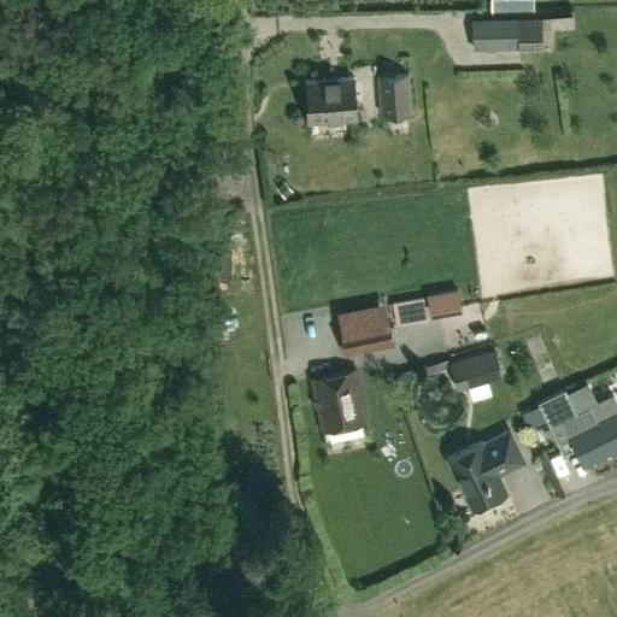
[(540,18),(471,19),(471,51),(541,50),(541,46),(559,46),(559,34),(550,34),(550,23),(540,23),(540,18)]
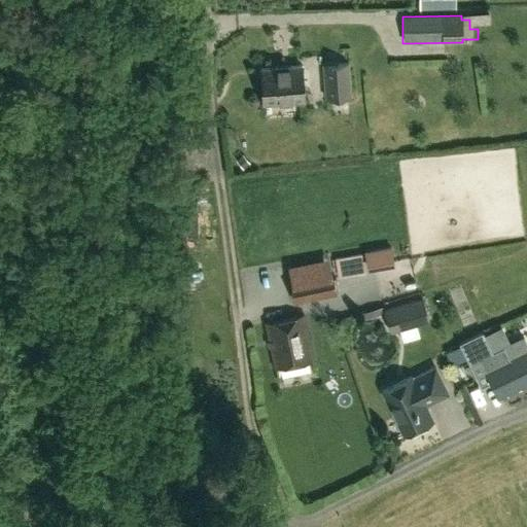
[(348,63),(338,64),(337,60),(324,60),(324,65),(321,65),(324,100),(350,98),(348,63)]
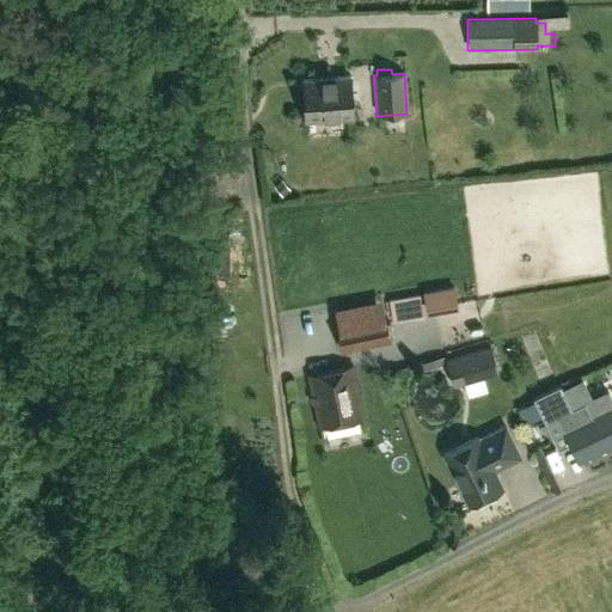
[(352,118),(349,78),(301,80),(304,121),(352,118)]
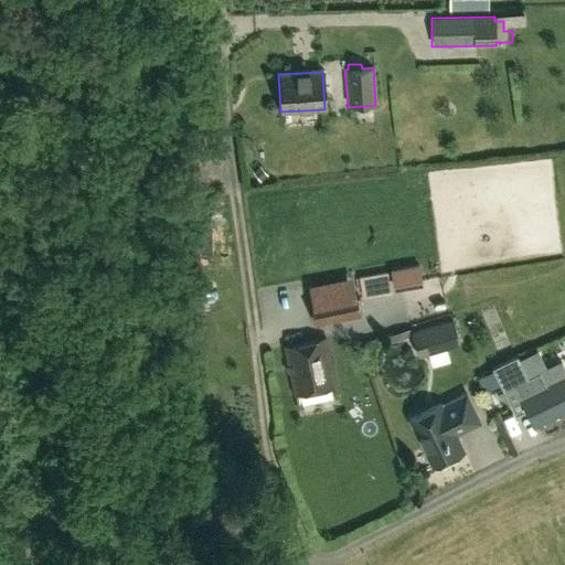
[(267,174),(259,166),(253,171),(260,180),(267,174)]
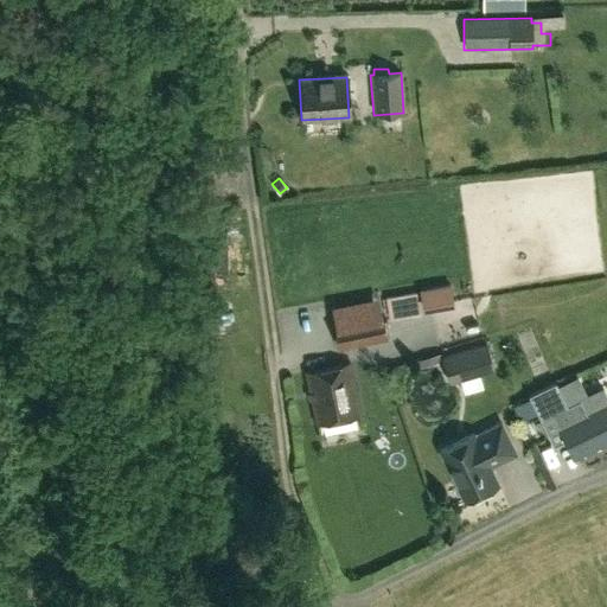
[(462,298),(461,273),(428,274),(430,299),(462,298)]
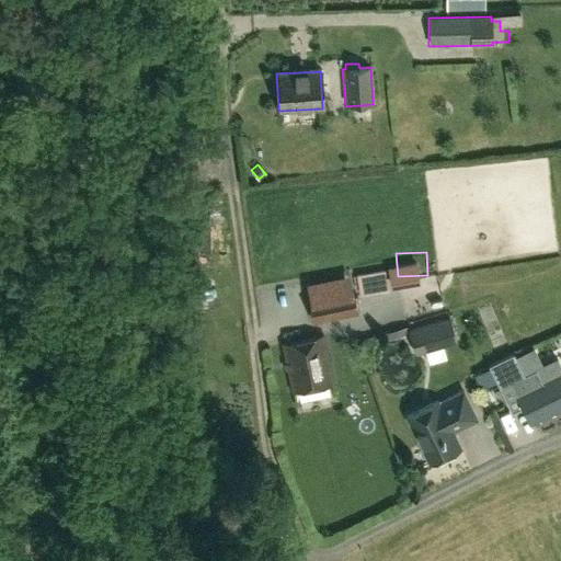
[(395,259),(365,261),(366,283),(396,281),(395,259)]
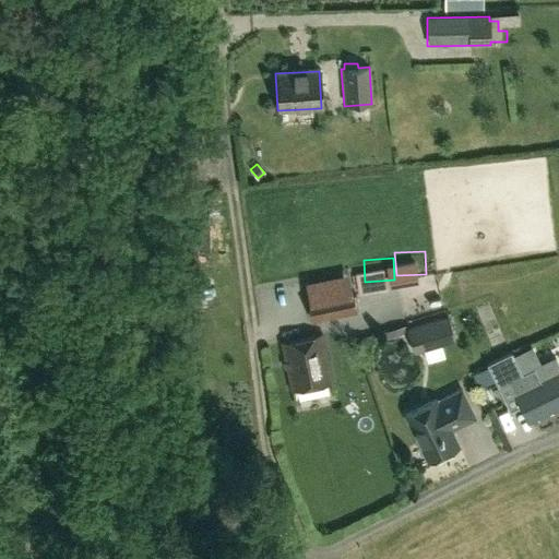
[(311,322),(356,313),(352,288),(306,297),(311,322)]
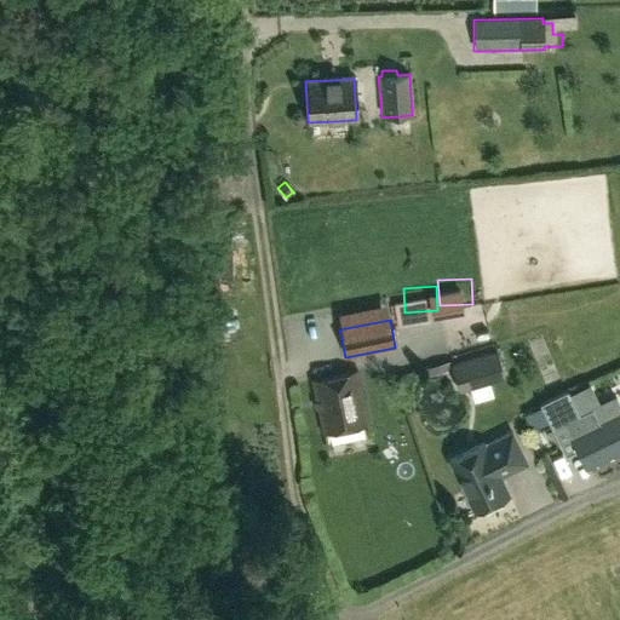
[(505,378),(495,351),(451,365),(458,392),(505,378)]
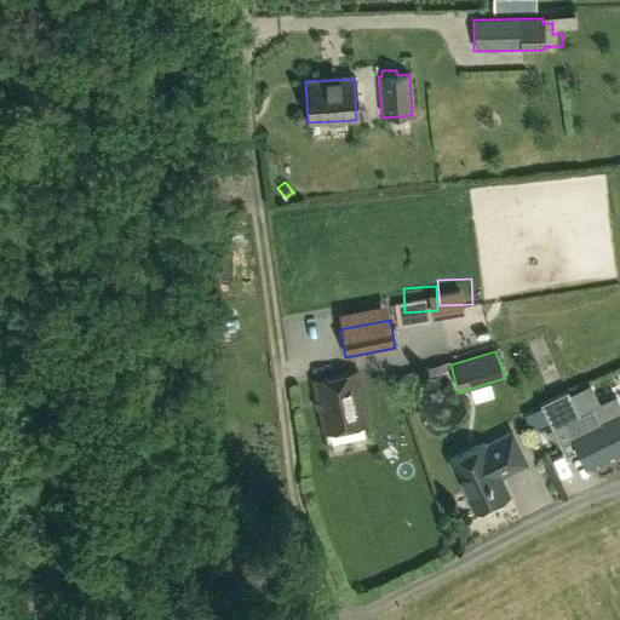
[(367,424),(356,372),(313,382),(322,434),(367,424)]
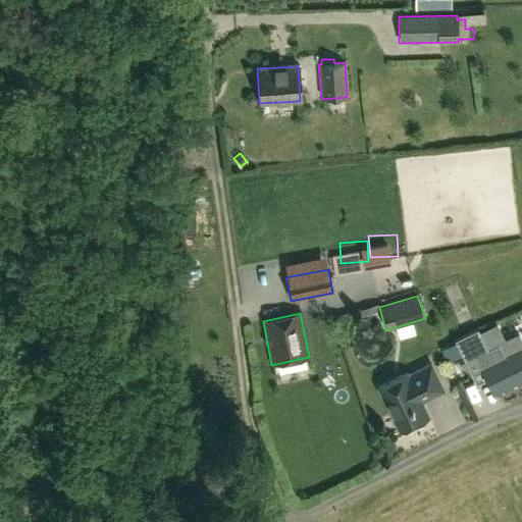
[(475,383),(485,378),(491,393),(521,377),(521,348),(505,356),(499,344),(487,350),(477,329),(454,341),(475,383)]
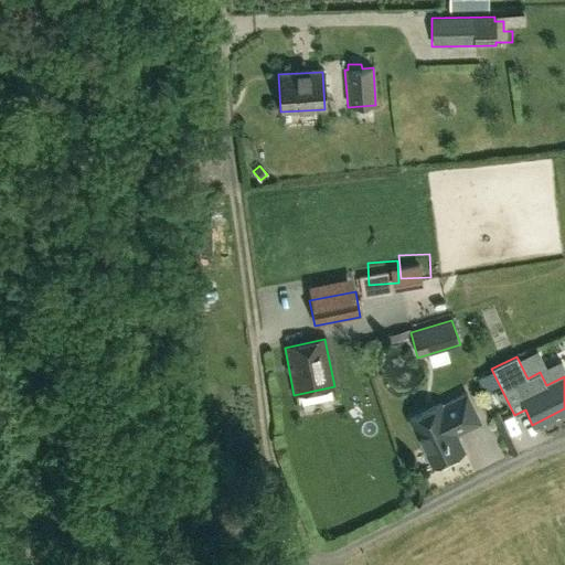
[(462,450),(455,434),(479,422),(466,394),(441,405),(440,403),(408,418),(432,466),(439,461),(441,465),(456,458),(455,455),(462,450)]
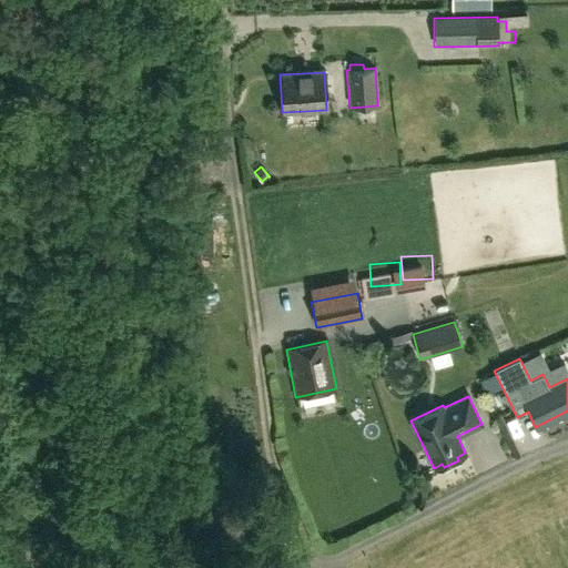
[(497,396),(490,399),(494,405),(500,402),(497,396)]
